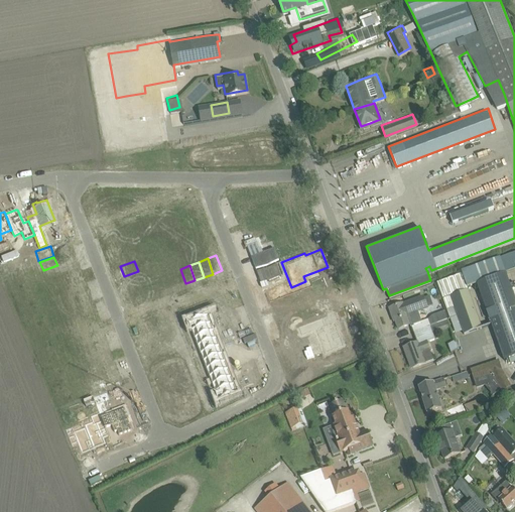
[(57,266),(43,271),(46,279),(60,274),(57,266)]
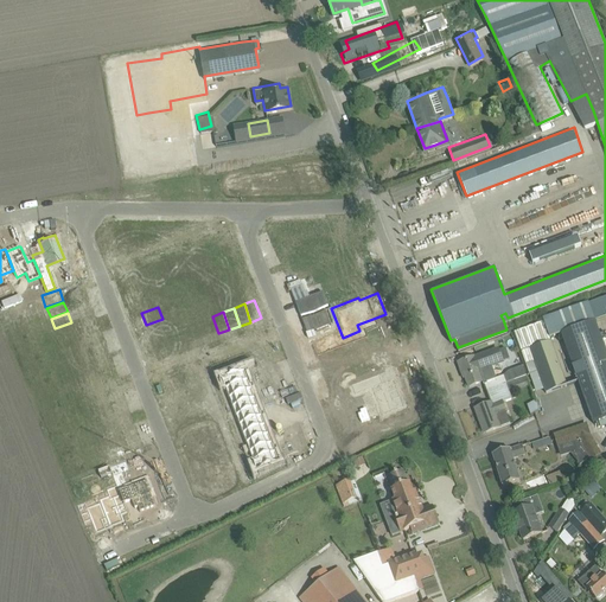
[(212,316),(201,320),(208,338),(218,333),(212,316)]
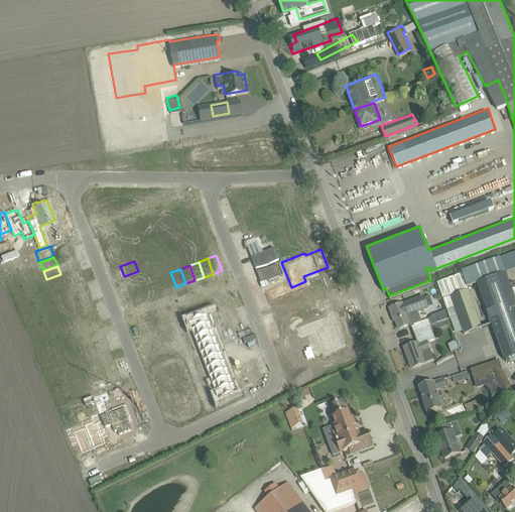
[(503,356),(514,351),(514,297),(505,270),(476,280),(503,356)]
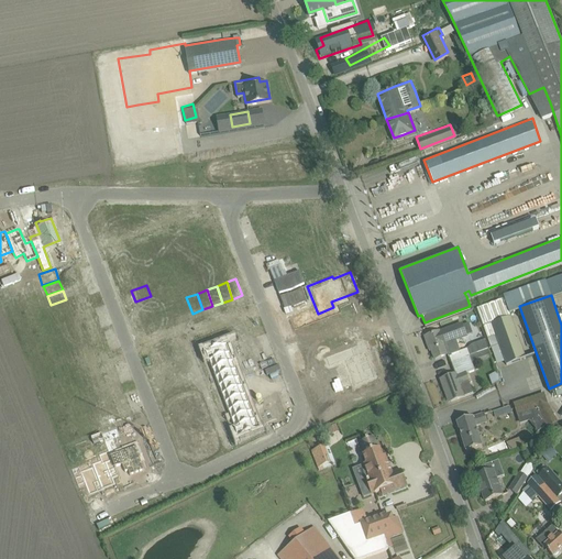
[(151,296),(135,302),(139,313),(154,306),(151,296)]
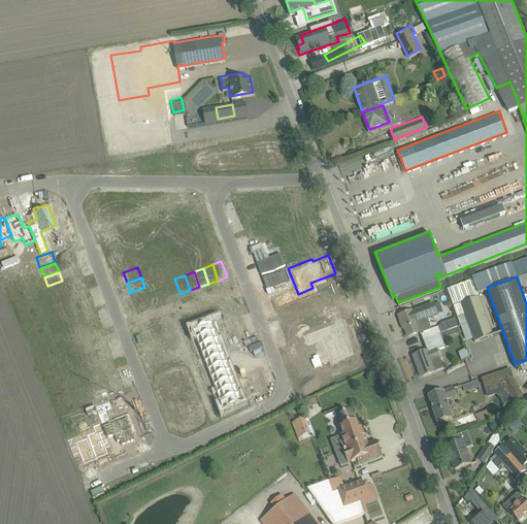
[(65,281),(50,286),(53,295),(68,289),(65,281)]
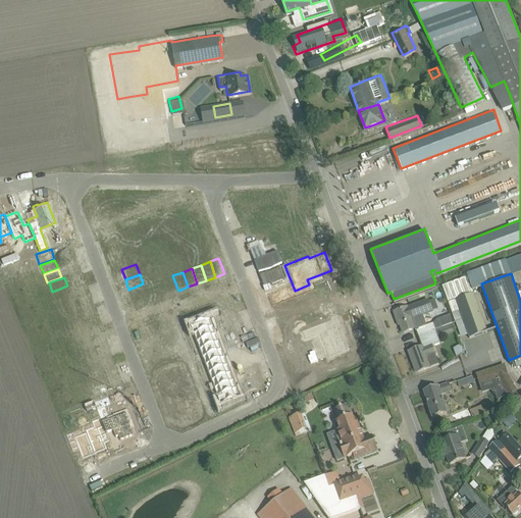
[(143,283),(128,290),(132,299),(147,294),(143,283)]
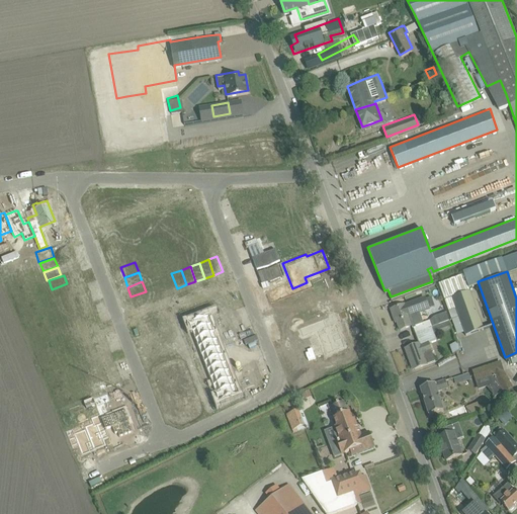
[(68,284),(52,289),(55,300),(71,292),(68,284)]
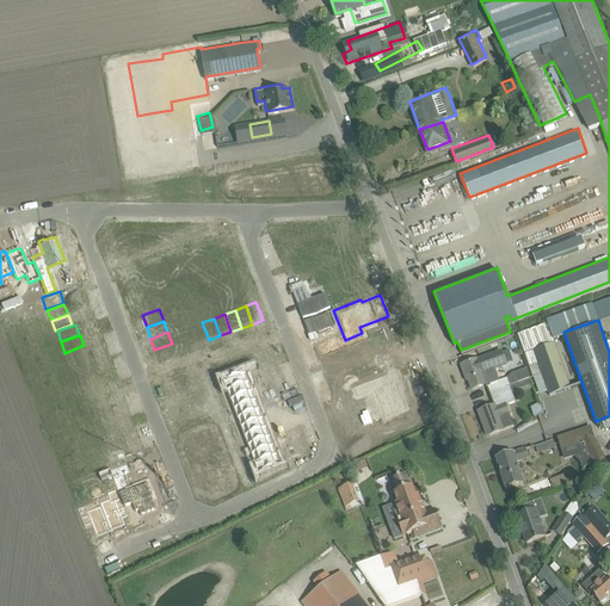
[(548,391),(570,384),(554,339),(531,347),(548,391)]
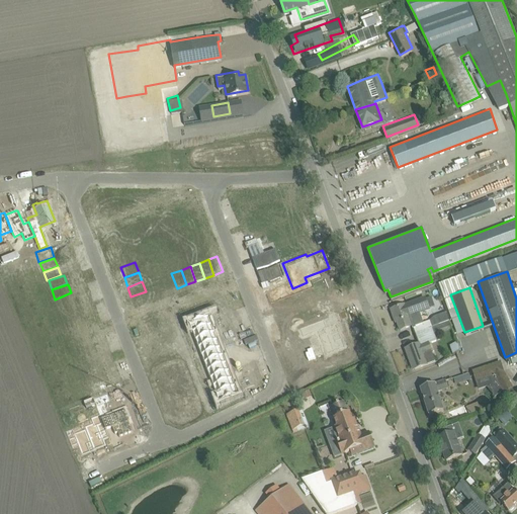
[(146,291),(131,296),(136,310),(151,305),(146,291)]
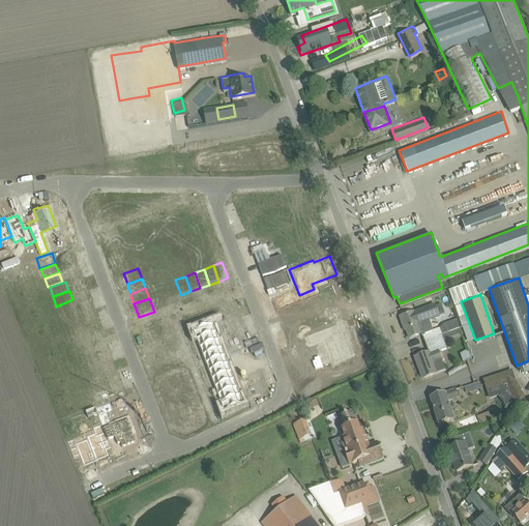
[(72,300),(56,307),(60,315),(76,309),(72,300)]
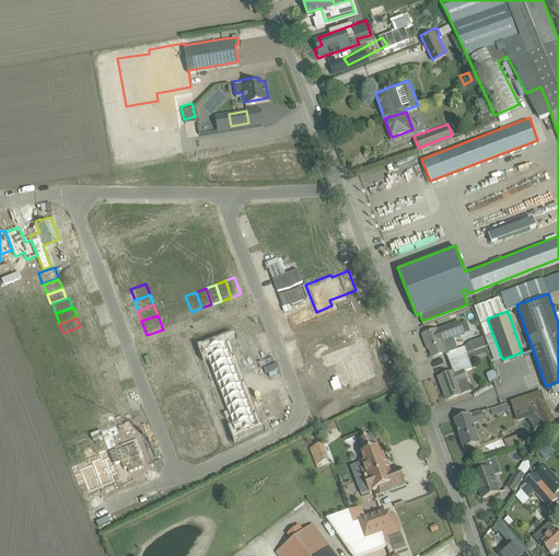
[(445,349),(445,350),(447,358),(466,350),(464,344),(457,346),(453,336),(464,332),(459,319),(437,327),(437,326),(422,332),(426,343),(428,343),(431,354),(445,349)]
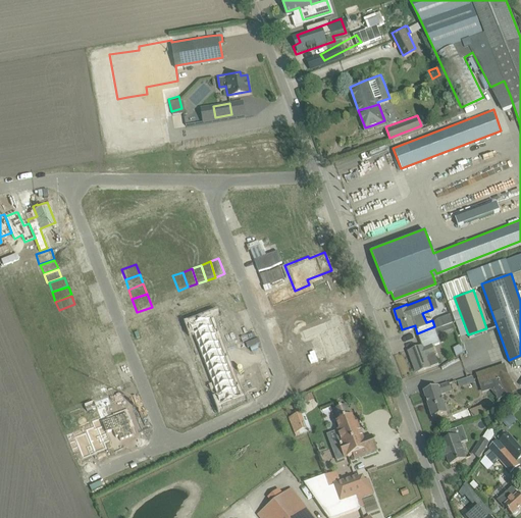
[(74,305),(59,311),(63,322),(79,316),(74,305)]
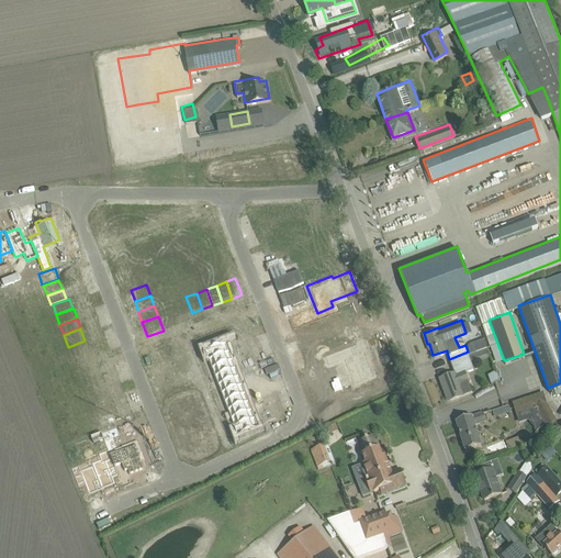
[(483,335),(470,341),(473,349),(477,348),(486,345),(486,344),(483,335)]
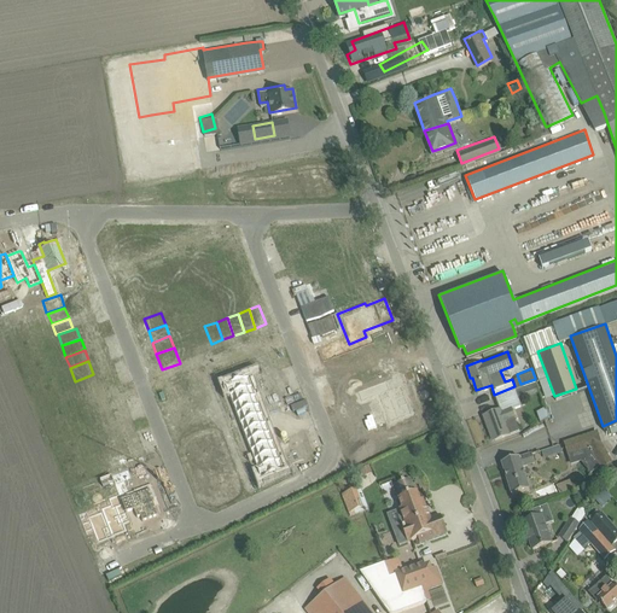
[(414,373),(370,390),(373,400),(391,392),(397,412),(424,402),(414,373)]
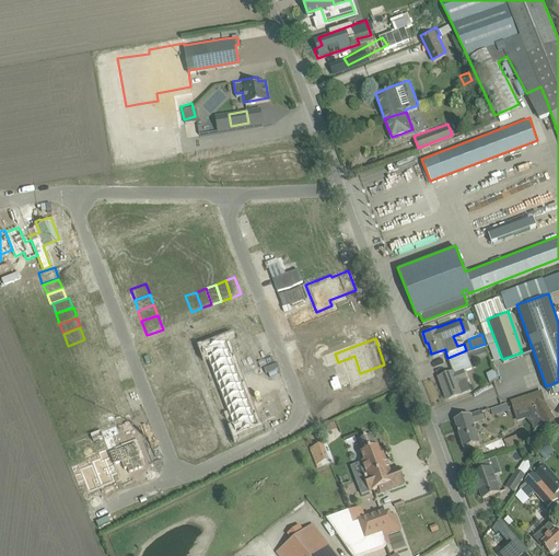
[(224,339),(205,347),(208,356),(228,348),(224,339)]
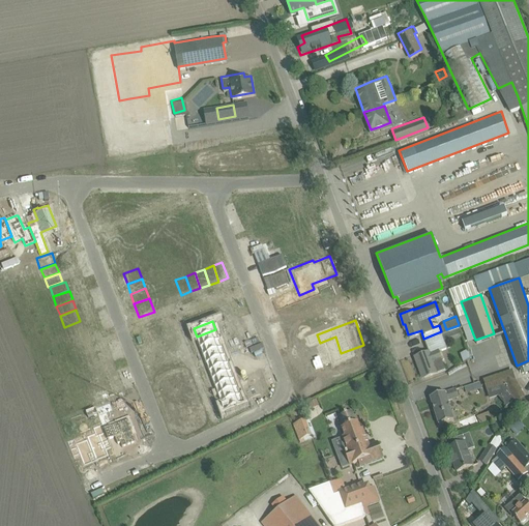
[(82,325),(67,331),(70,341),(86,334),(82,325)]
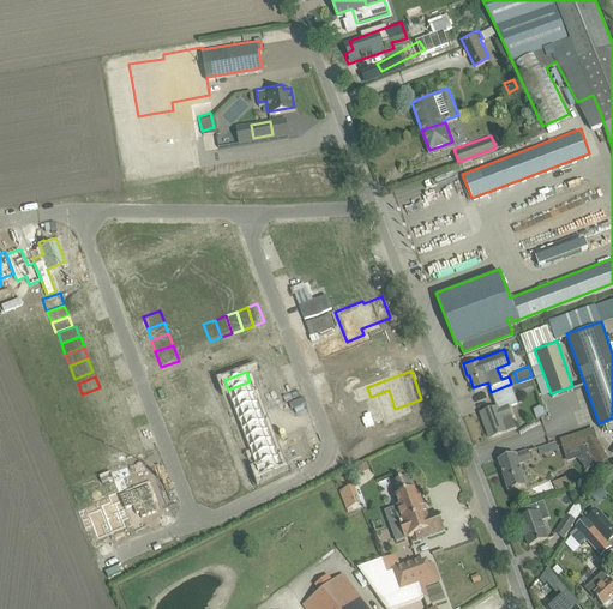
[(515,424),(508,403),(517,399),(515,395),(524,391),(521,380),(517,381),(511,384),(491,392),(496,404),(480,410),(484,422),(486,421),(491,434),(515,424)]
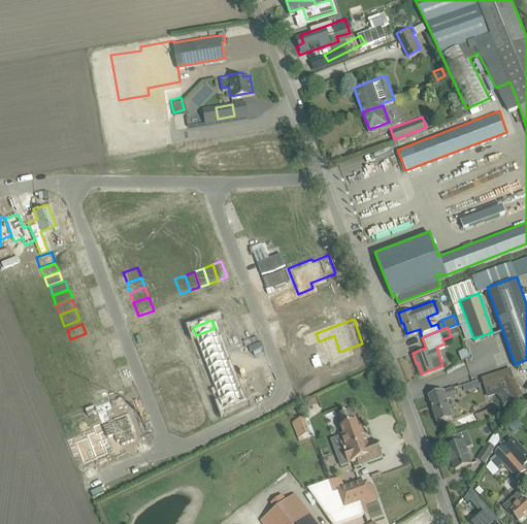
[(215,328),(196,335),(199,344),(218,336),(215,328)]
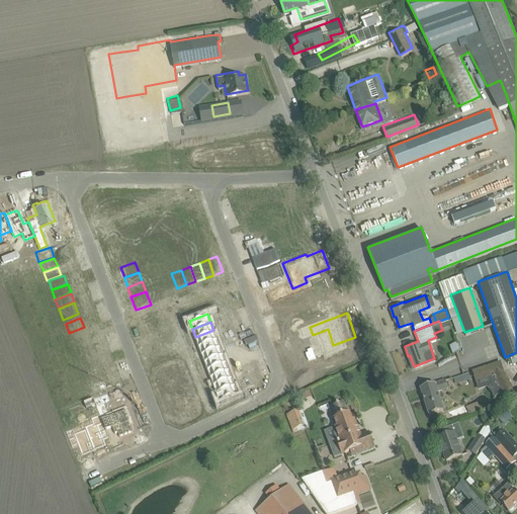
[(84,328),(70,333),(74,342),(88,338),(84,328)]
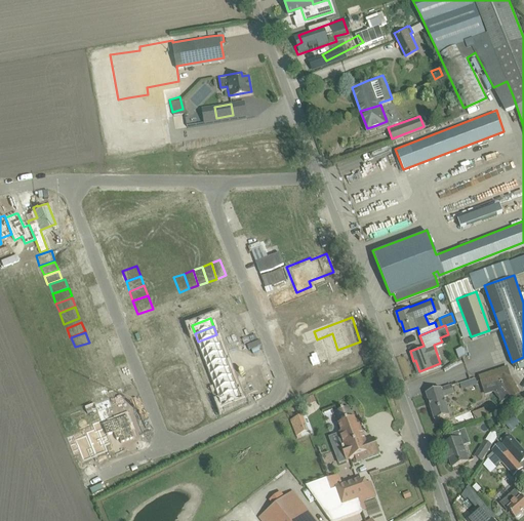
[(216,334),(198,342),(201,349),(219,342),(216,334)]
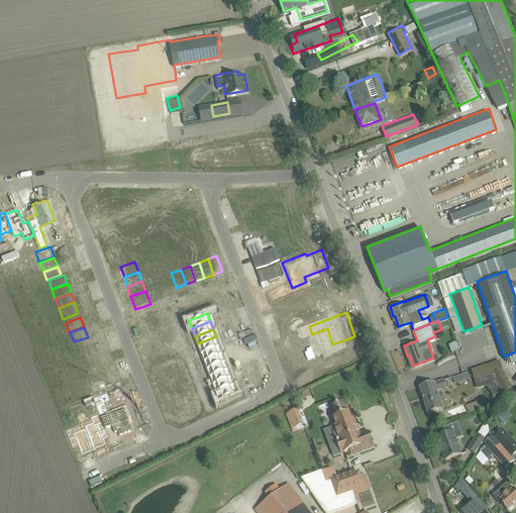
[(216,336),(198,343),(200,351),(219,344),(216,336)]
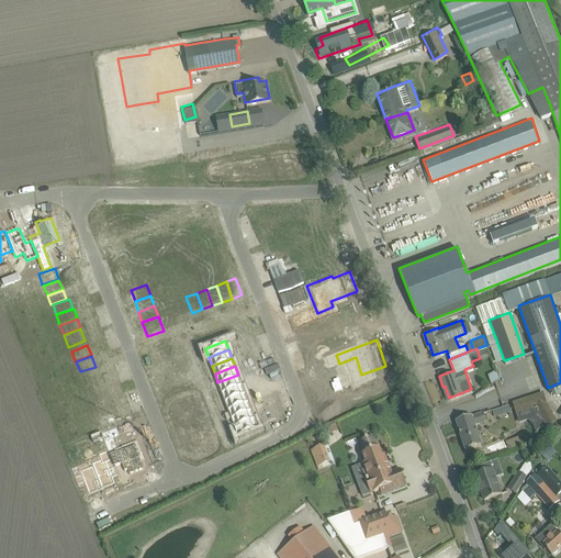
[(94,367),(79,371),(83,382),(98,378),(94,367)]
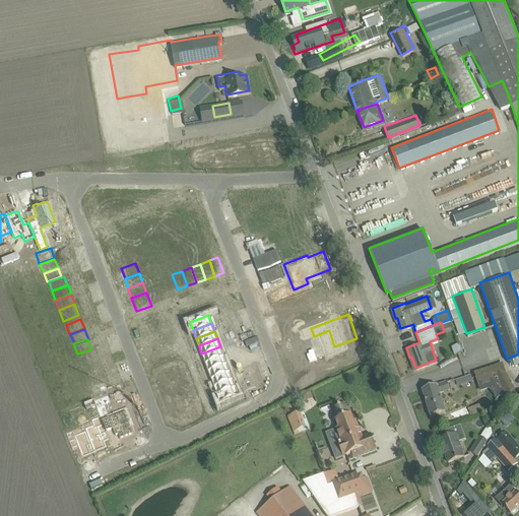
[(453,352),(461,348),(458,340),(451,343),(453,352)]
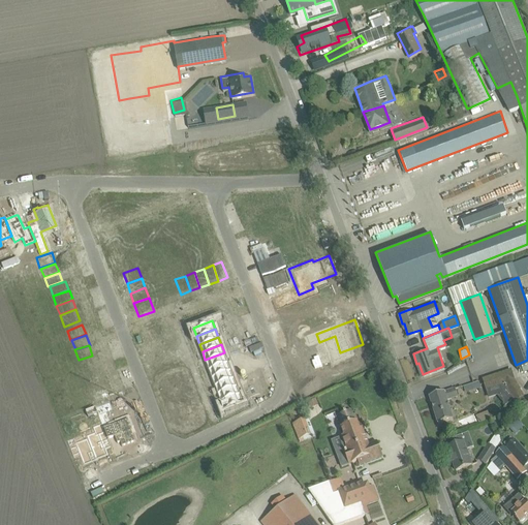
[(224,352),(205,360),(208,367),(227,360),(224,352)]
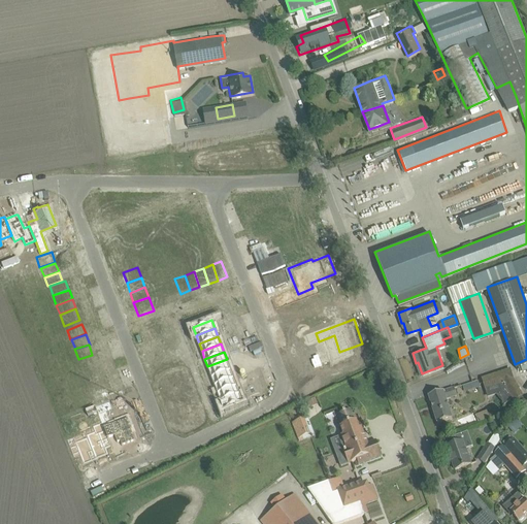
[(92,355),(78,360),(84,369),(97,364),(92,355)]
